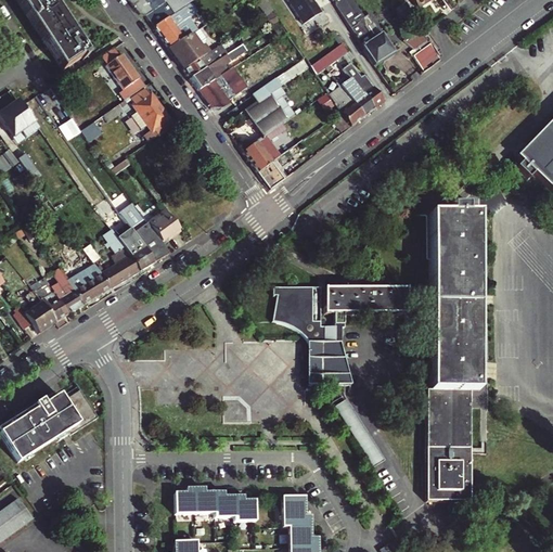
[(18,0),(64,67),(82,55),(85,56),(89,54),(53,0),(18,0)]
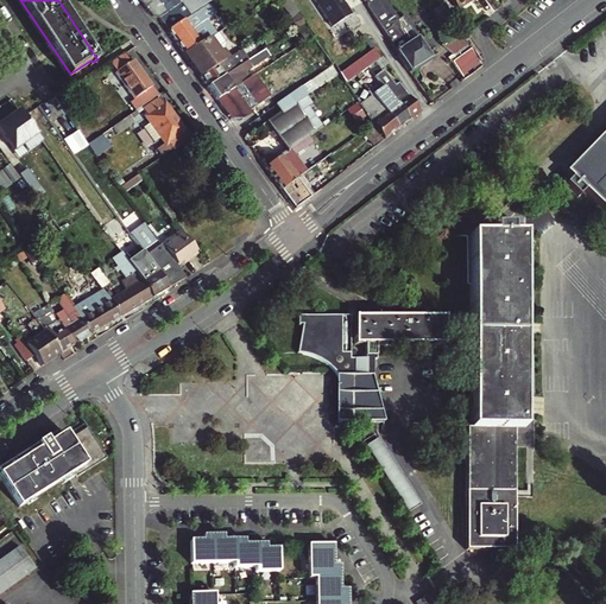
[(155,12),(159,14),(169,8),(162,0),(141,0),(147,7),(155,12)]
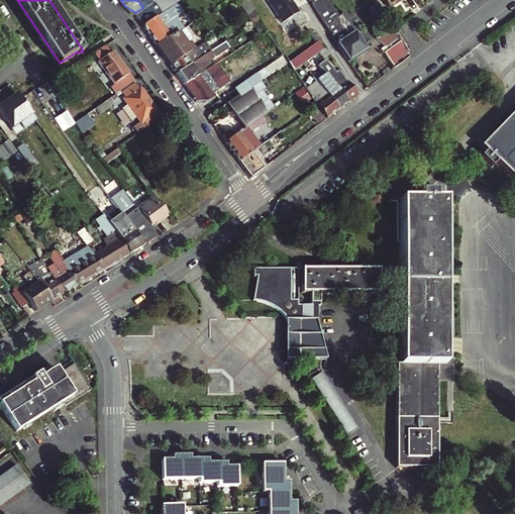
[(157,1),(137,13),(159,43),(173,33),(180,29),(187,24),(178,12),(185,7),(180,0),(164,10),(157,1)]
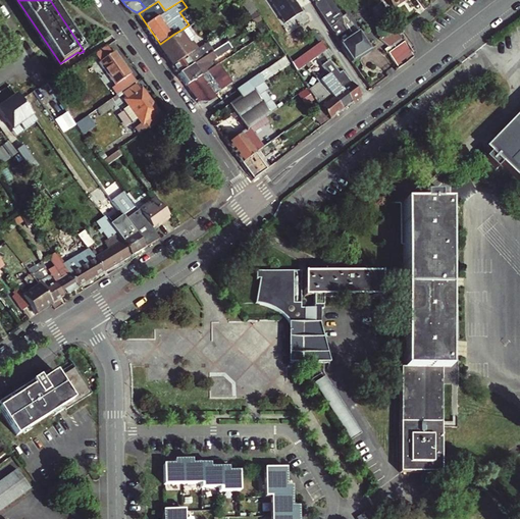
[(158,1),(165,10),(182,0),(157,0),(158,1)]
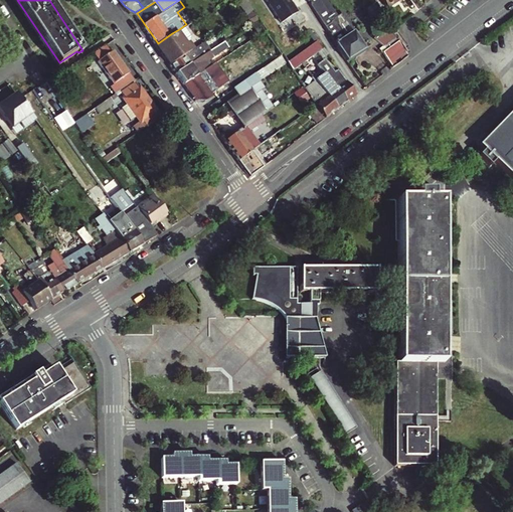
[(235,0),(246,15),(253,10),(246,0),(235,0)]
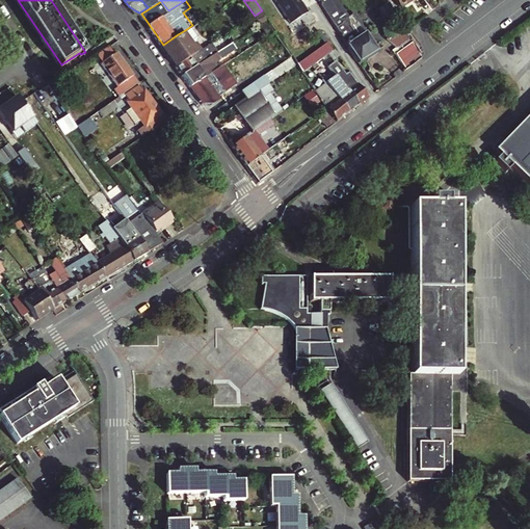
[(276,0),(291,22),(309,11),(300,0),(276,0)]
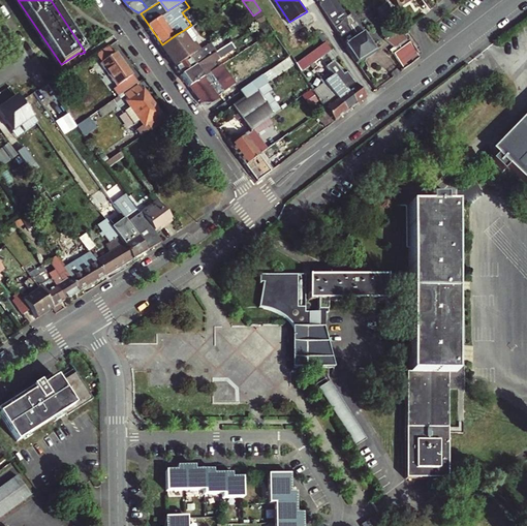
[(328,1),(321,5),(348,44),(360,60),(371,52),(367,48),(373,43),(355,19),(344,26),(328,1)]
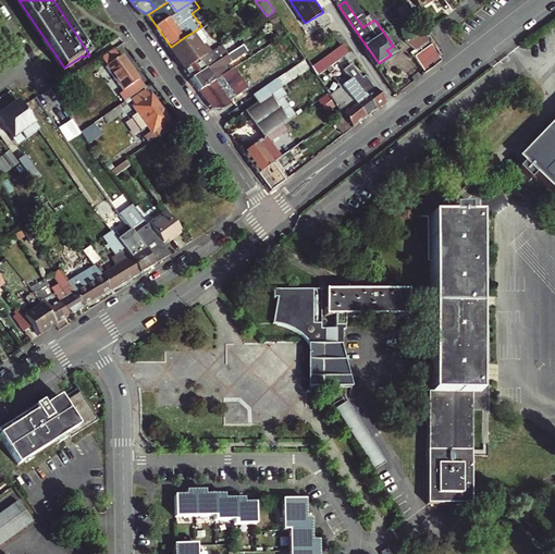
[(427,70),(444,57),(422,24),(406,38),(415,47),(411,49),(427,70)]
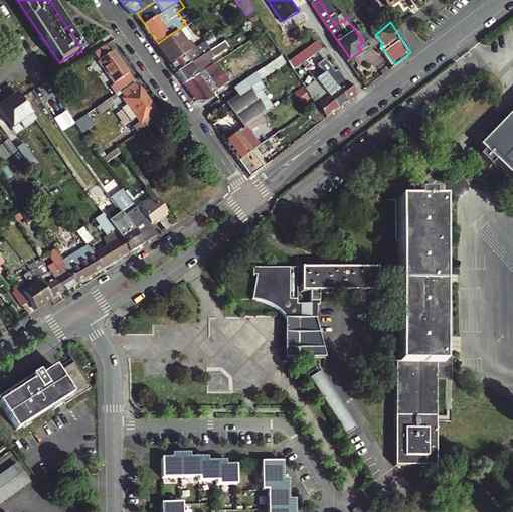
[(179,29),(172,33),(158,43),(172,63),(199,45),(194,38),(188,42),(179,29)]
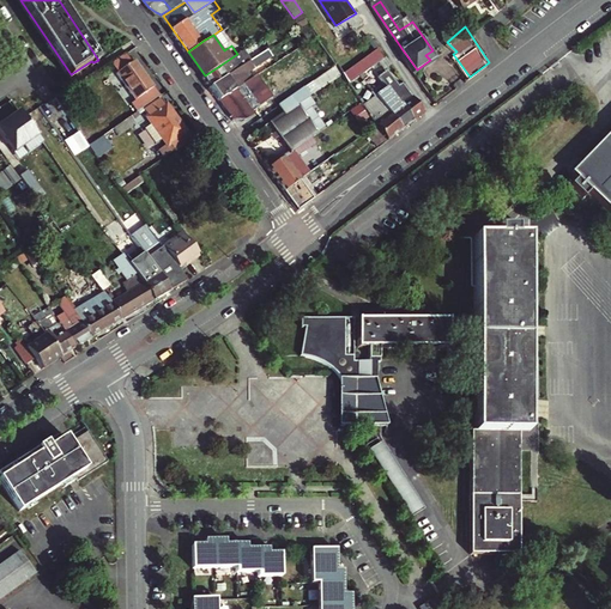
[(383,44),(344,74),(349,83),(362,73),(366,71),(389,53),(383,44)]
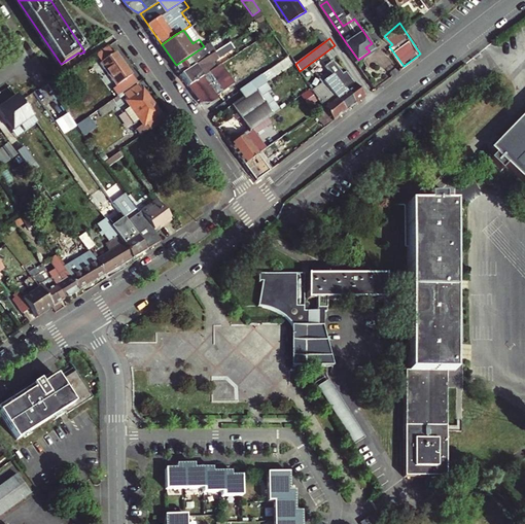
[(184,76),(189,84),(217,66),(214,60),(235,45),(232,40),(216,50),(181,73),(184,76)]
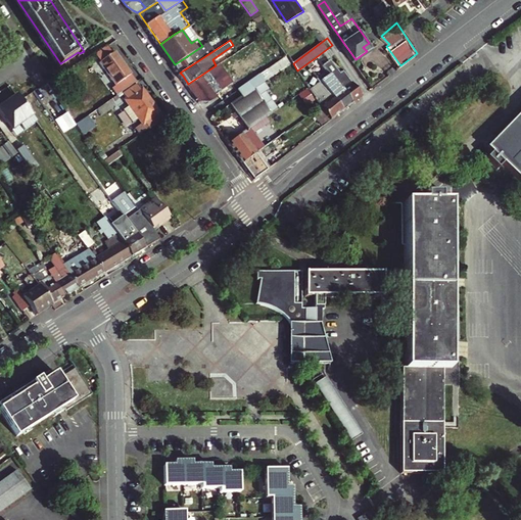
[(202,46),(175,64),(180,73),(215,50),(208,42),(202,46)]
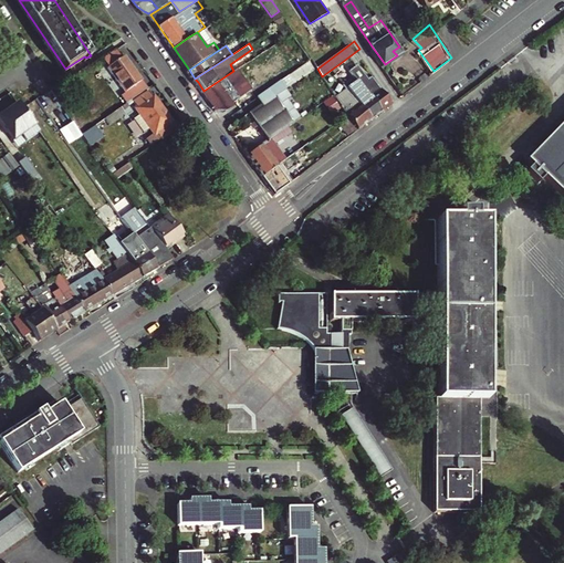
[(404,51),(399,47),(393,51),(397,55),(404,51)]
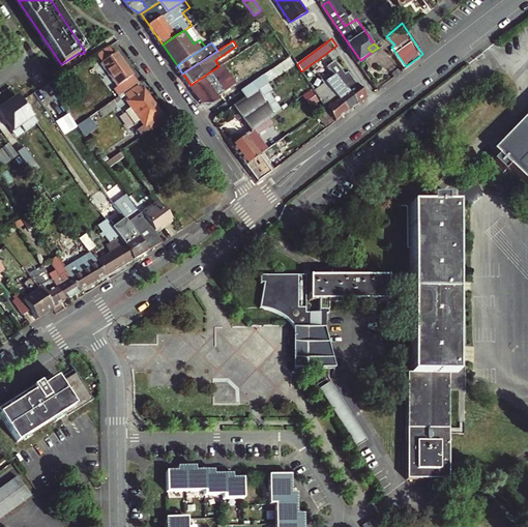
[(118,50),(116,52),(111,45),(98,53),(104,60),(103,61),(123,90),(139,80),(118,50)]
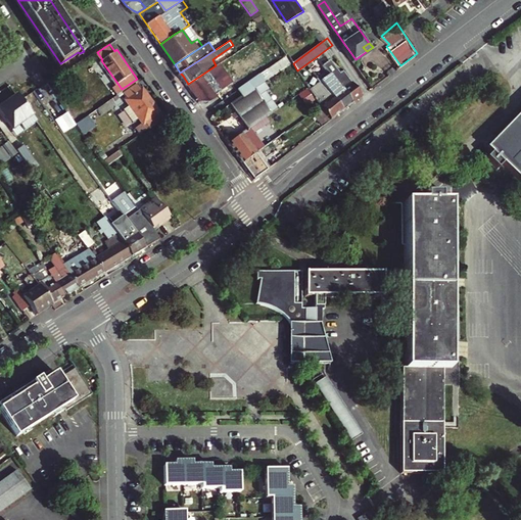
[(291,62),(285,54),(280,58),(285,66),(291,62)]
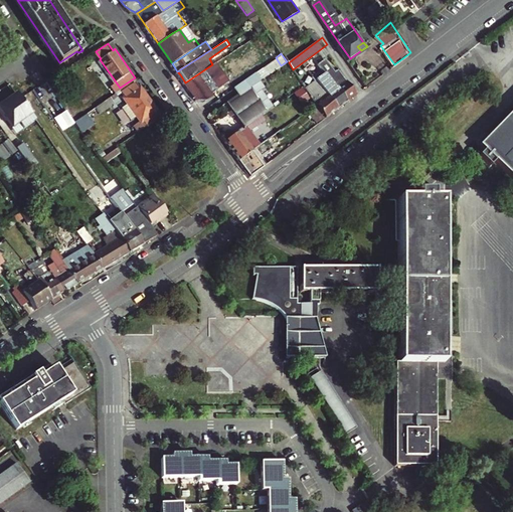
[(339,87),(348,100),(358,93),(339,67),(336,69),(326,56),(320,62),(325,69),(338,88),(339,87)]
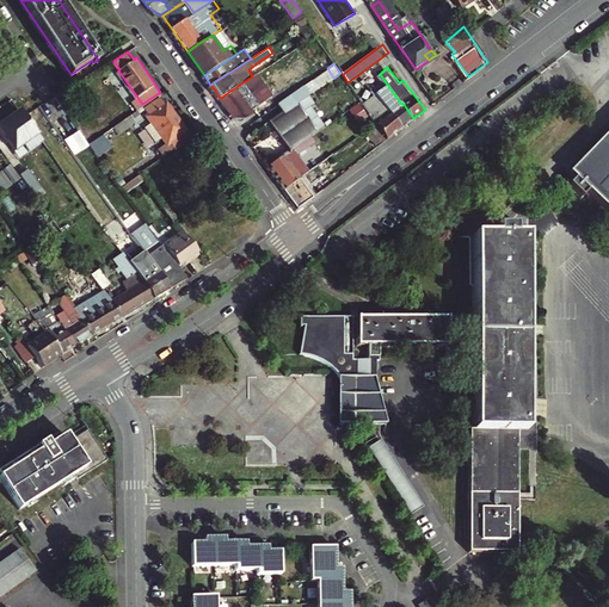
[(333,78),(327,68),(312,79),(319,88),(333,78)]
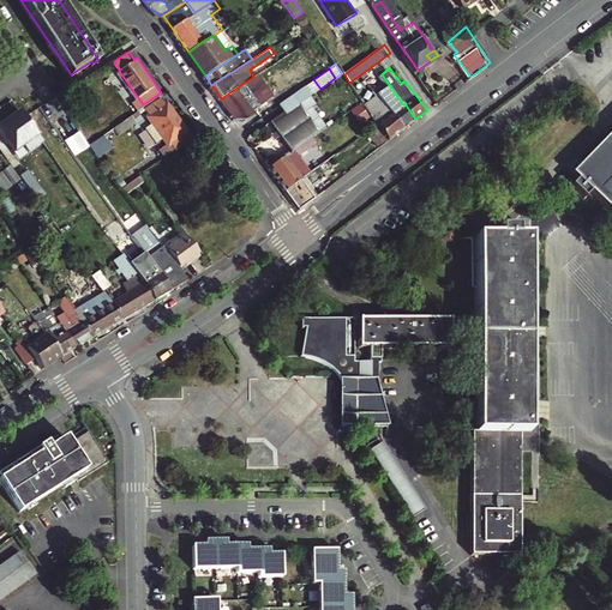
[(253,77),(221,98),(235,119),(244,118),(255,110),(253,108),(274,95),(258,73),(253,77)]
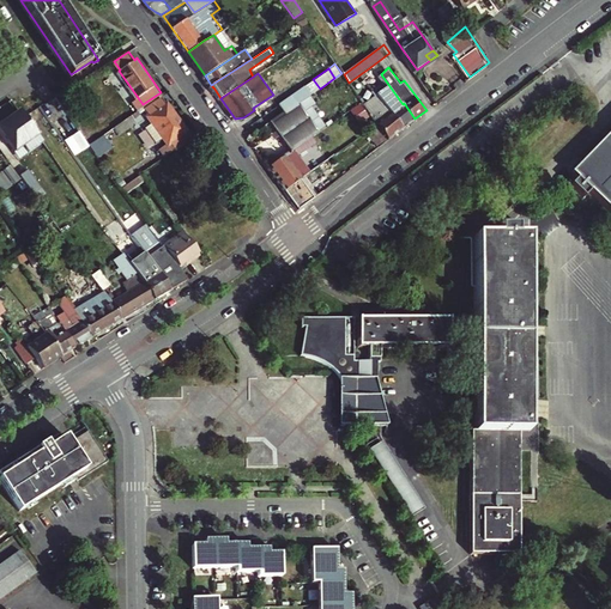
[(379,95),(404,128),(415,119),(404,103),(403,104),(387,83),(376,92),(377,93),(379,95)]
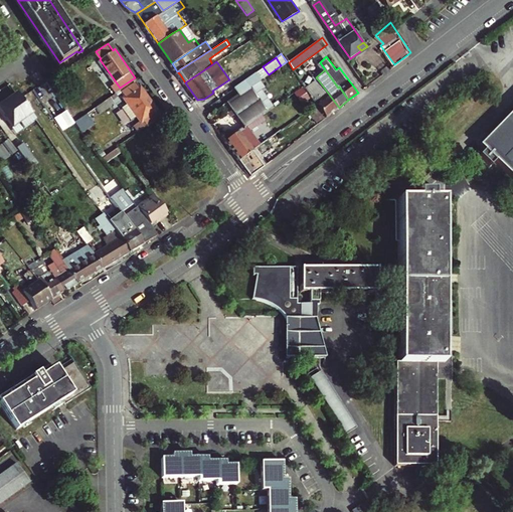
[(263,102),(257,94),(251,86),(257,81),(262,78),(257,70),(234,87),(235,88),(239,93),(227,101),(245,126),(264,114),(269,110),(263,102)]
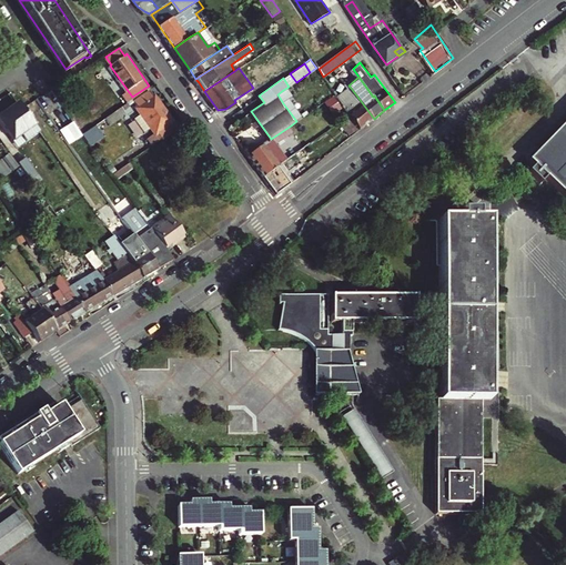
[(350,87),(337,97),(349,113),(360,130),(374,119),(351,88),(350,87)]
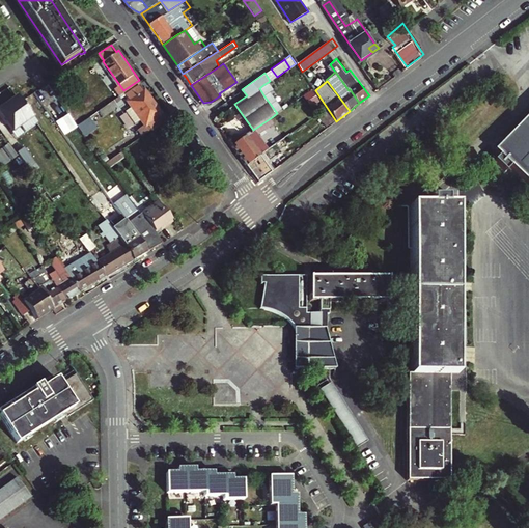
[(38,88),(44,100),(55,93),(50,82),(38,88)]
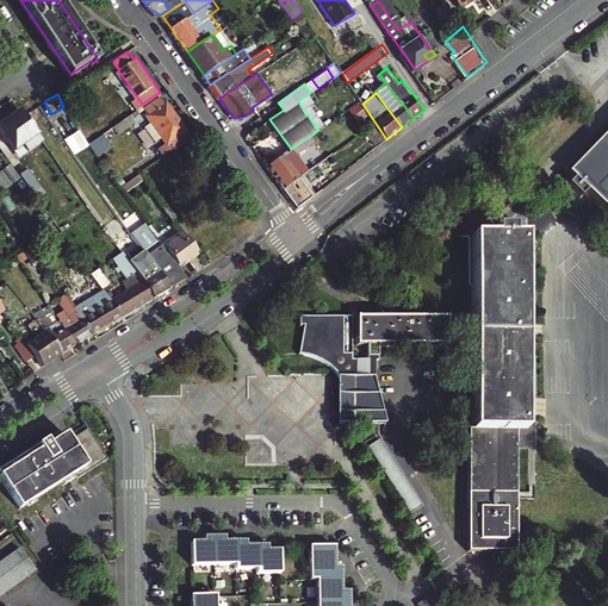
[(317,116),(310,106),(304,111),(311,120),(317,116)]
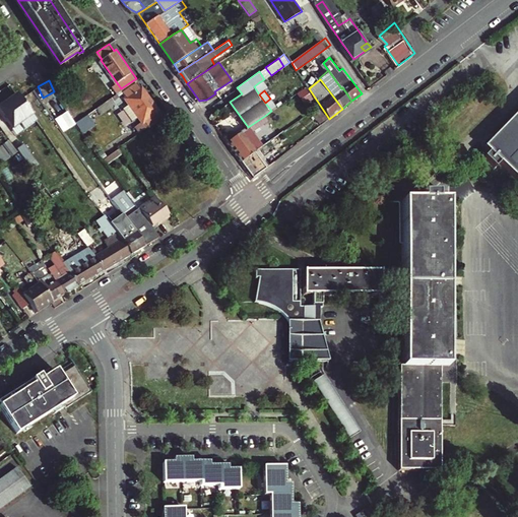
[(34,112),(19,91),(0,104),(0,107),(12,127),(34,112)]
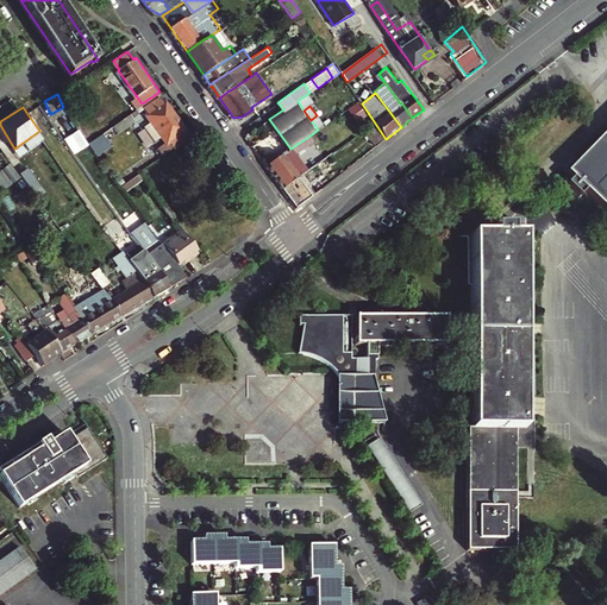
[(121,128),(139,119),(136,113),(118,121),(121,128)]
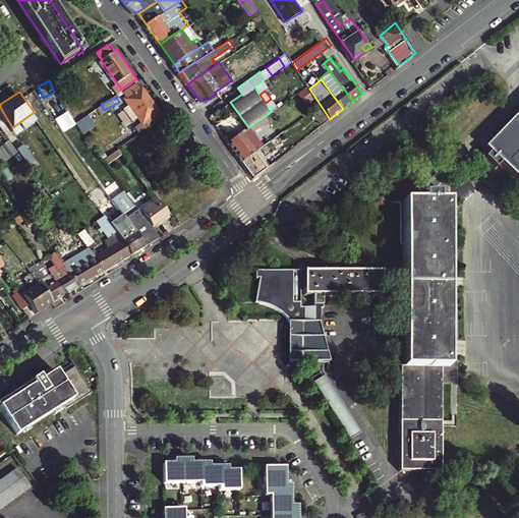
[(320,104),(311,110),(322,125),(330,119),(320,104)]
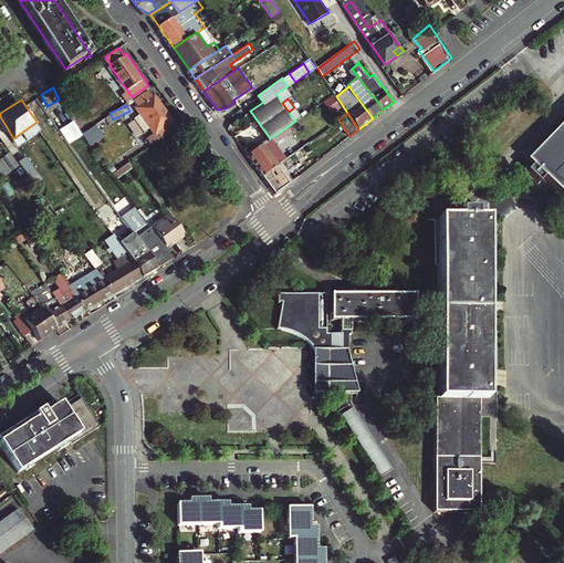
[(74,118),(59,131),(70,145),(85,133),(74,118)]
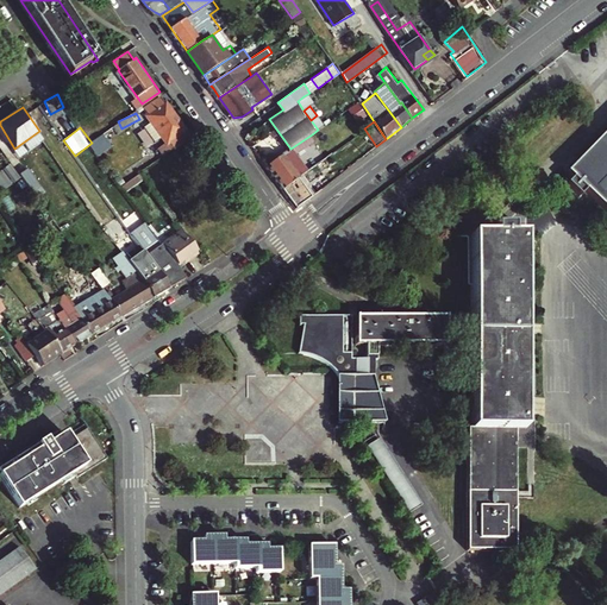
[(606,130),(569,169),(606,206),(606,130)]
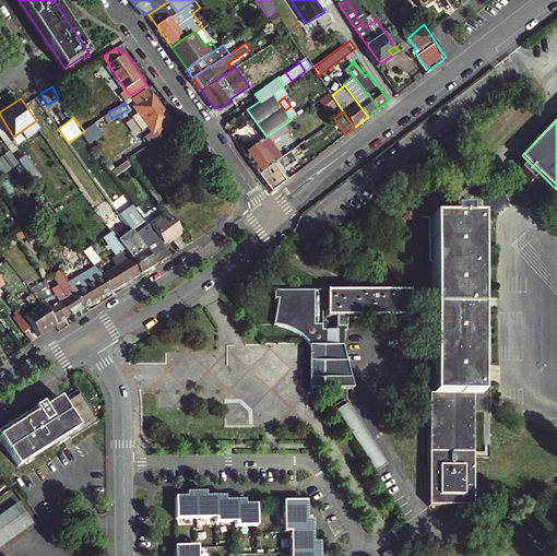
[(267,137),(256,144),(246,151),(261,172),(300,143),(297,138),(288,144),(281,134),(289,128),(286,123),(267,137)]
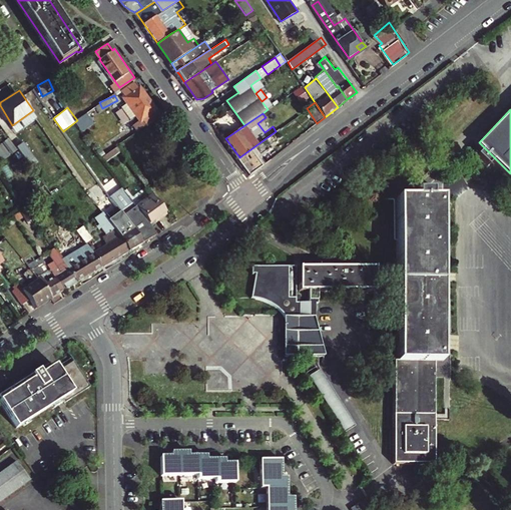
[(276,131),(239,157),(251,174),(273,158),(272,157),(264,145),(266,144),(267,146),(285,133),(281,127),(276,131)]
